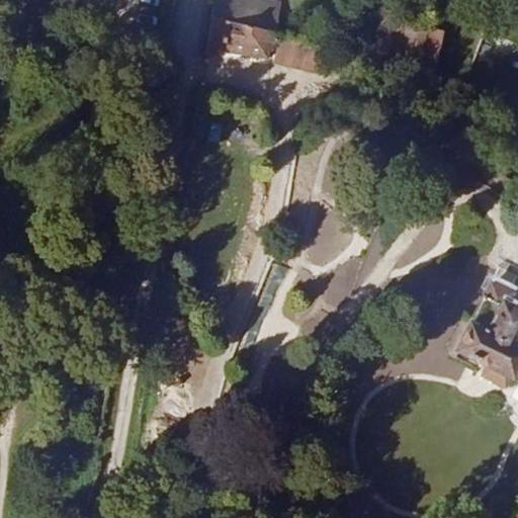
[(274,32),(280,5),(262,0),(214,0),(212,16),(231,22),(274,32)]
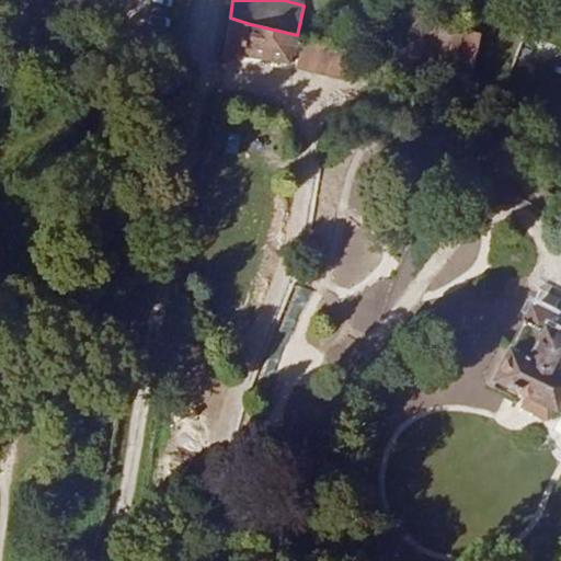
[(293,64),(297,35),(250,24),(230,18),(225,53),(293,64)]
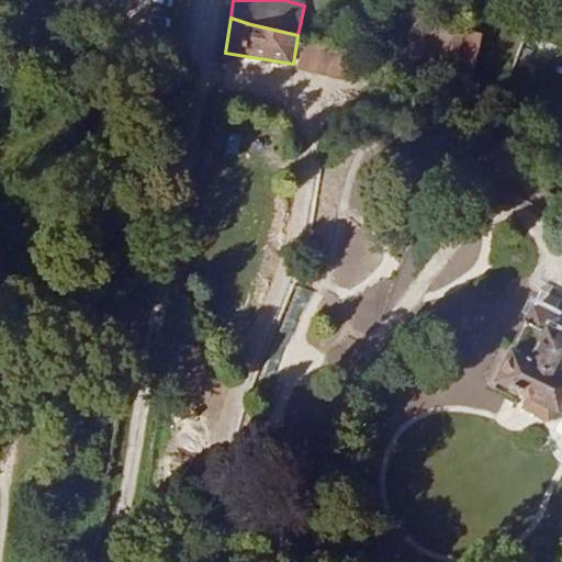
[(447,74),(472,79),(482,34),(456,29),(447,74)]
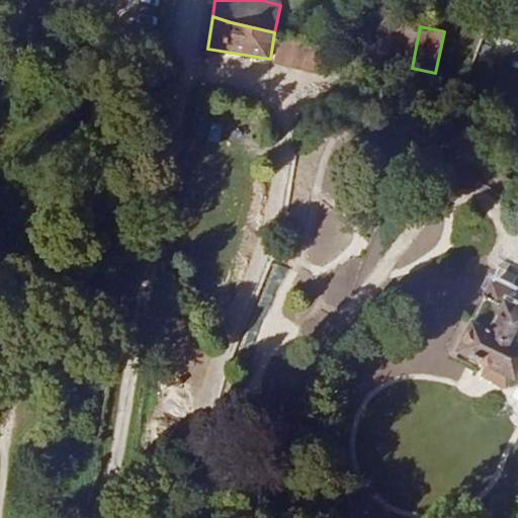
[(332,47),(281,34),(273,63),(325,75),(332,47)]
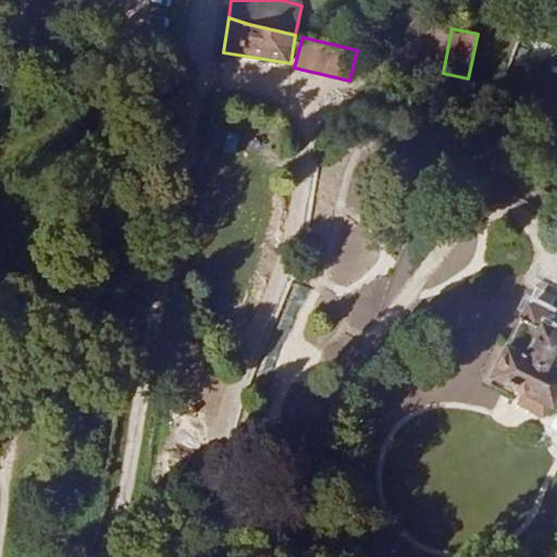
[(556,335),(540,327),(539,330),(519,320),(491,376),(525,394),(520,404),(543,416),(548,405),(552,407),(556,395),(556,335)]
